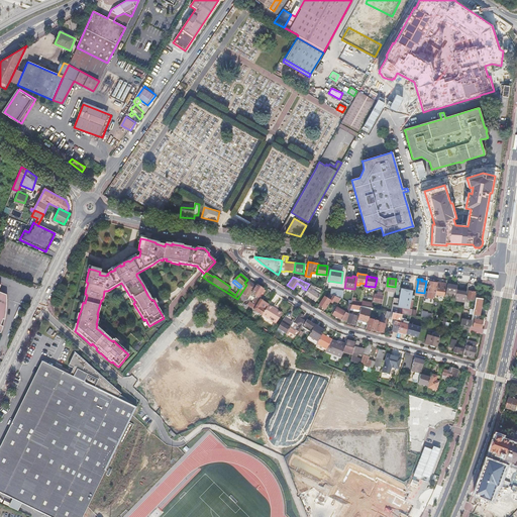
[(245,305),(253,310),(260,300),(266,291),(256,286),(255,287),(248,282),(246,285),(237,299),(241,302),(242,300),(243,301),(246,300),(248,298),(250,295),(251,294),(257,298),(259,298),(256,301),(255,301),(254,303),(253,305),(251,304),(249,302),(248,303),(245,305)]
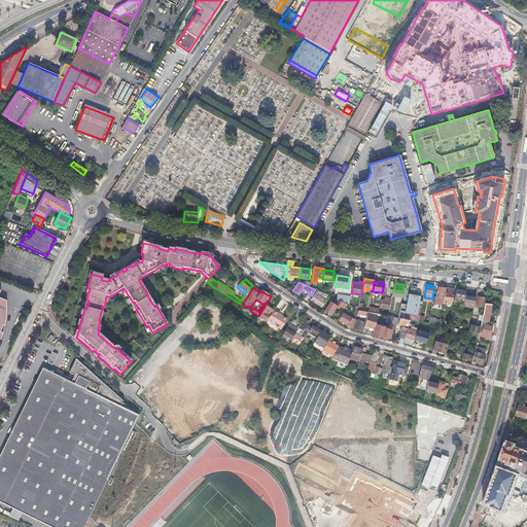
[(444,300),(446,288),(437,287),(435,297),(441,299),(441,302),(443,303),(444,300)]
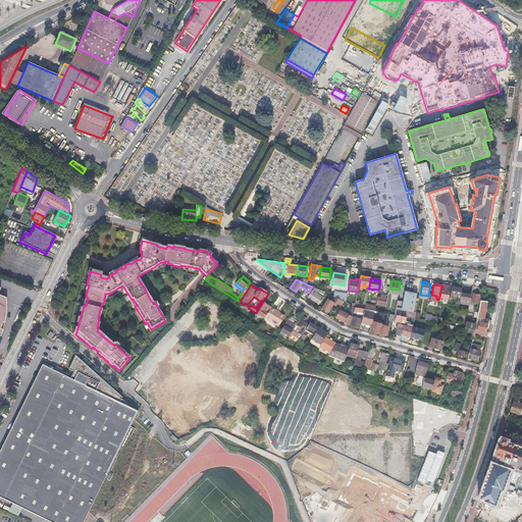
[(135,306),(137,305),(133,299),(132,300),(122,285),(125,292),(124,292),(136,311),(137,310),(135,306)]
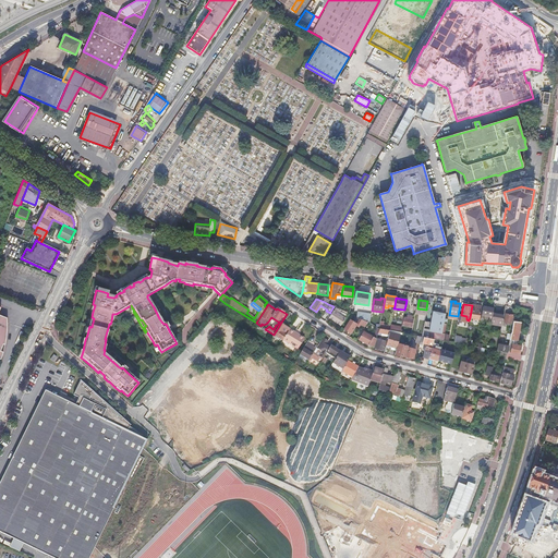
[(481,306),(472,305),(470,317),(478,319),(481,306)]
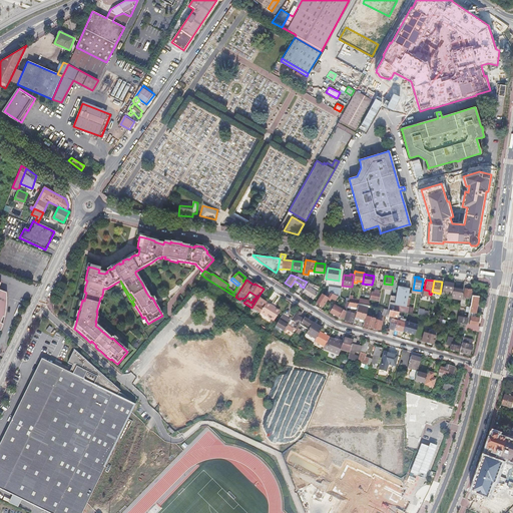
[(313,286),(308,283),(302,293),(313,300),(318,293),(311,289),(313,286)]
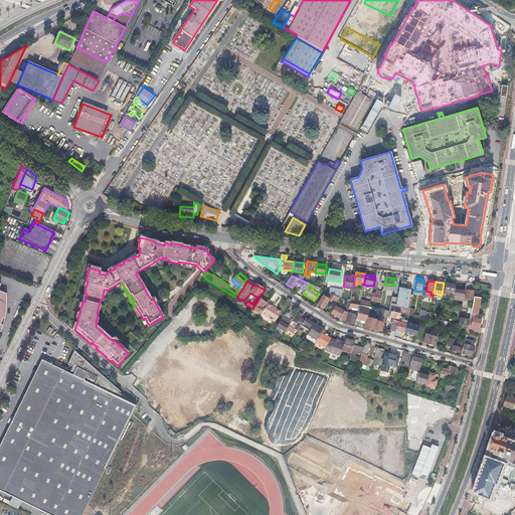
[(446,284),(443,296),(445,296),(445,295),(448,295),(448,290),(453,291),(454,285),(446,284)]
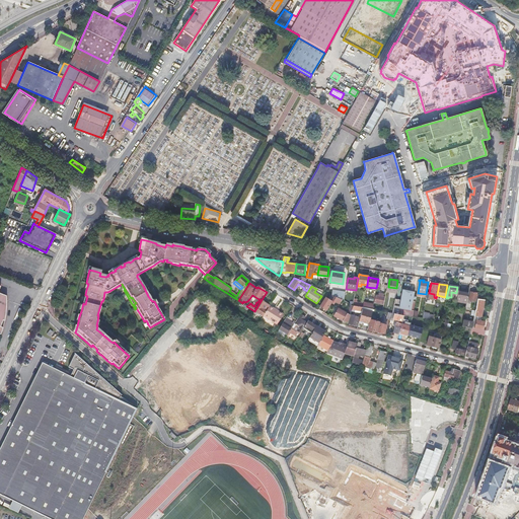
[(406,315),(412,316),(414,311),(416,295),(414,294),(415,292),(402,289),(400,300),(394,299),(394,302),(392,313),(403,315),(406,315)]
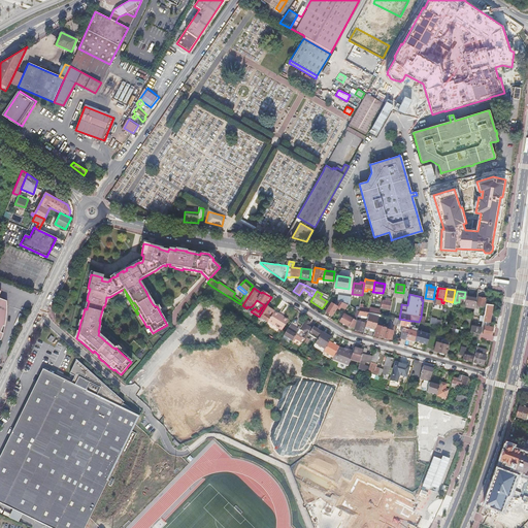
[(342,302),(348,304),(350,305),(351,297),(339,295),(338,300),(340,301),(342,302)]
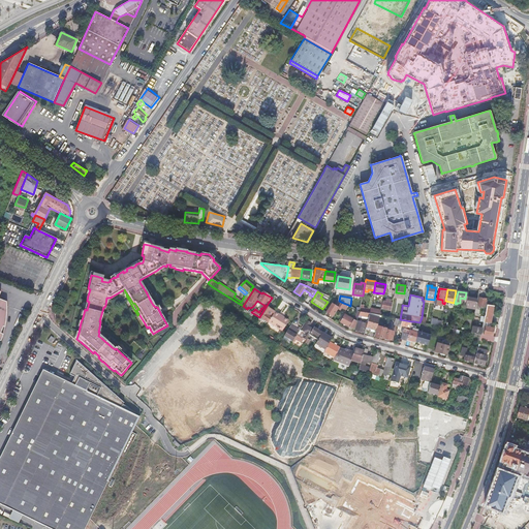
[(465,306),(465,307),(475,309),(477,298),(467,296),(466,302),(465,306)]
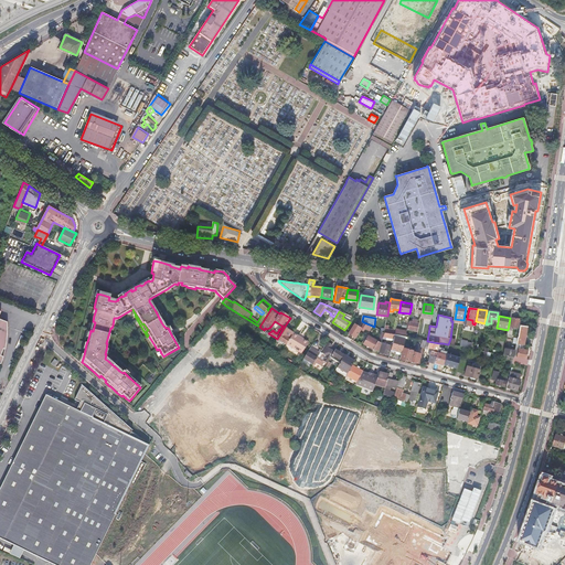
[(518,328),(520,319),(511,318),(510,327),(518,328)]
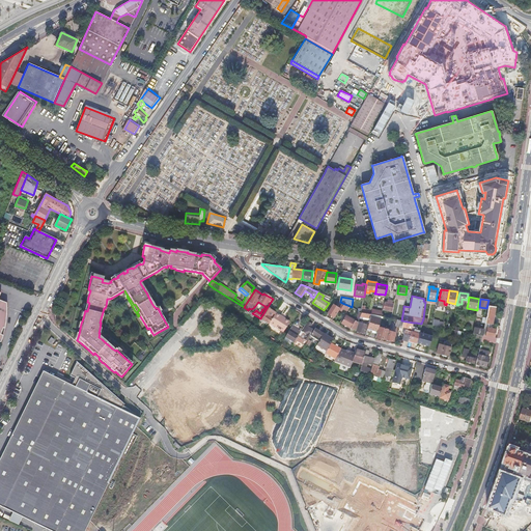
[(361,312),(370,314),(371,311),(364,309),(366,301),(363,300),(361,312)]
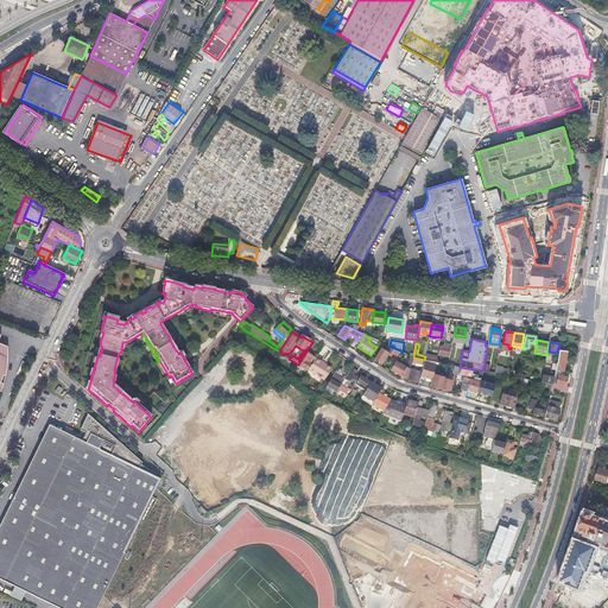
[(443,343),(443,347),(439,346),(438,354),(449,356),(450,348),(449,348),(449,344),(443,343)]
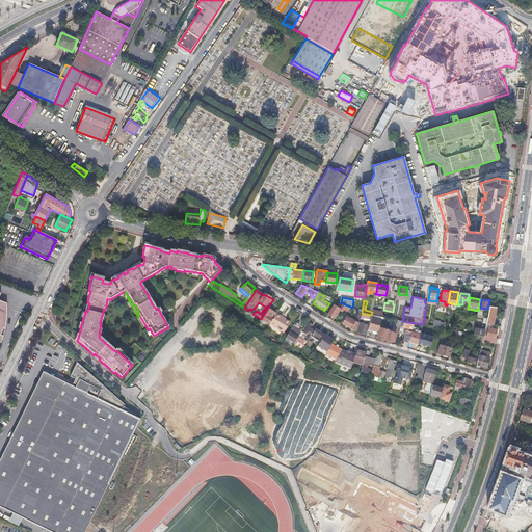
[(343,309),(347,312),(350,307),(345,304),(343,303),(340,309),(334,304),(333,306),(327,313),(335,318),(339,310),(342,312),(343,309)]
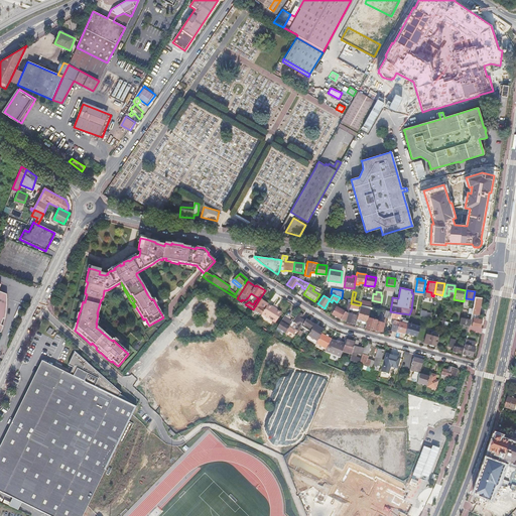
[(481,299),(474,298),(473,307),(472,307),(472,308),(471,313),(471,314),(478,315),(481,299)]
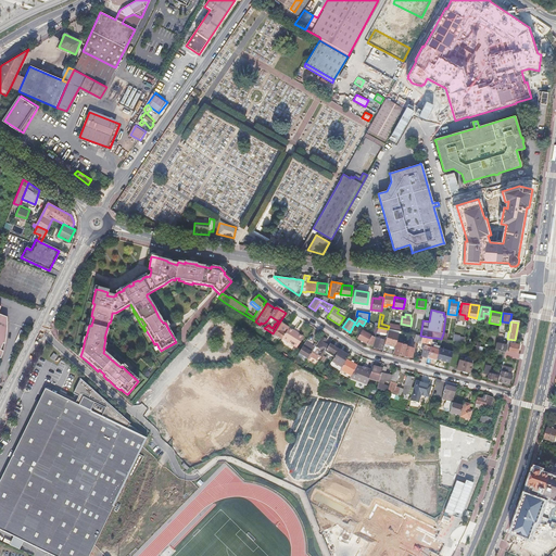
[(273,333),(281,339),(289,328),(279,323),(273,333)]
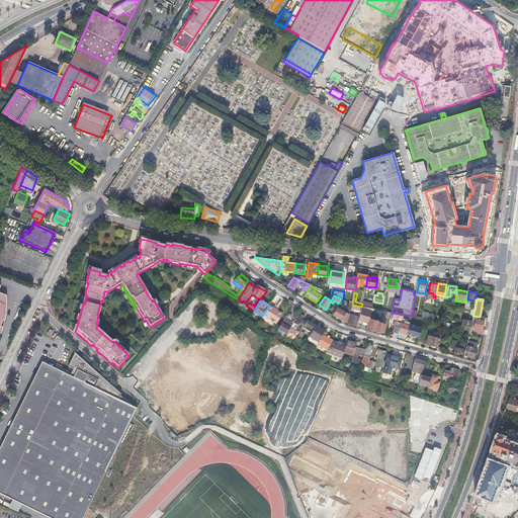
[(269,306),(262,316),(276,324),(282,314),(277,311),(273,309),(269,306)]
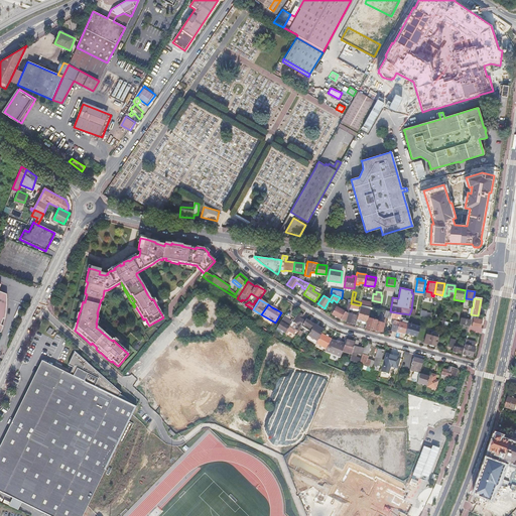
[(348,313),(350,307),(347,307),(346,311),(336,306),(332,313),(345,321),(348,313)]
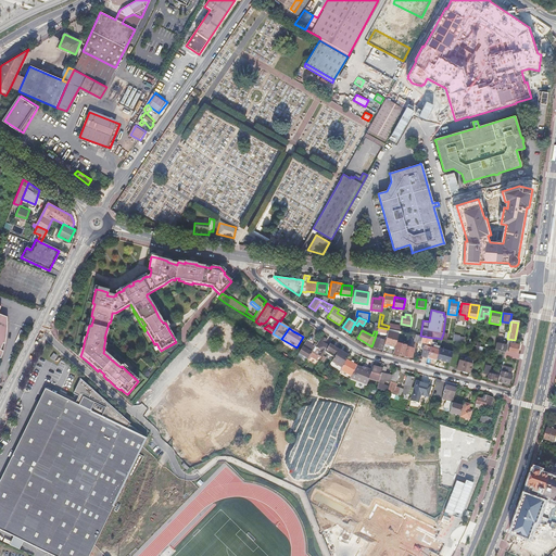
[(395,346),(396,342),(399,333),(388,330),(388,333),(384,343),(395,346)]
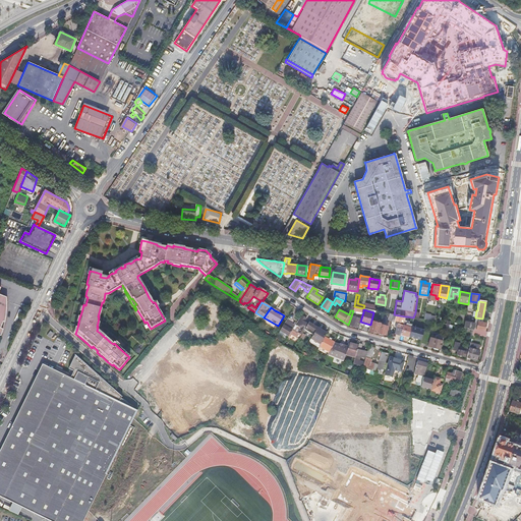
[(360,319),(352,315),(350,325),(357,327),(360,319)]
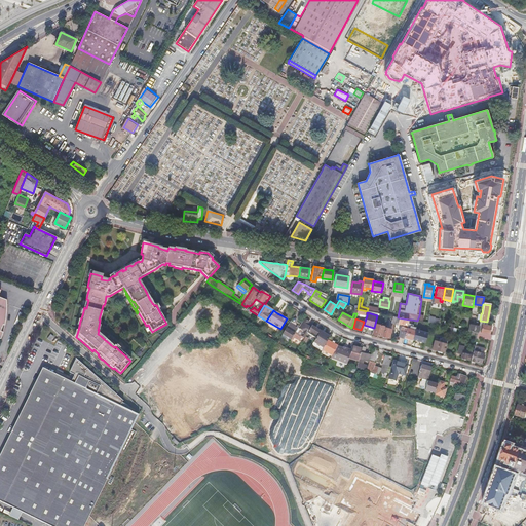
[(293,338),(301,342),(307,333),(308,331),(310,328),(307,326),(309,322),(305,320),(303,322),(302,321),(299,327),(293,337),(293,338)]
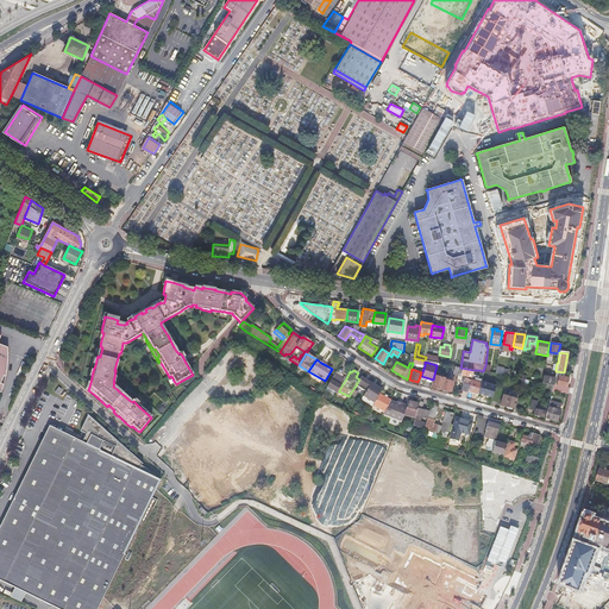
[(468,391),(477,395),(478,393),(481,383),(477,382),(478,377),(476,375),(472,374),(471,377),(468,391)]
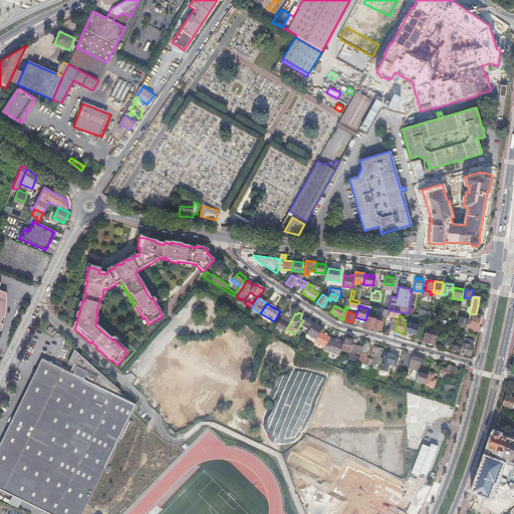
[(286,330),(286,329),(292,319),(291,318),(289,321),(282,316),(277,324),(275,326),(285,332),(286,330)]
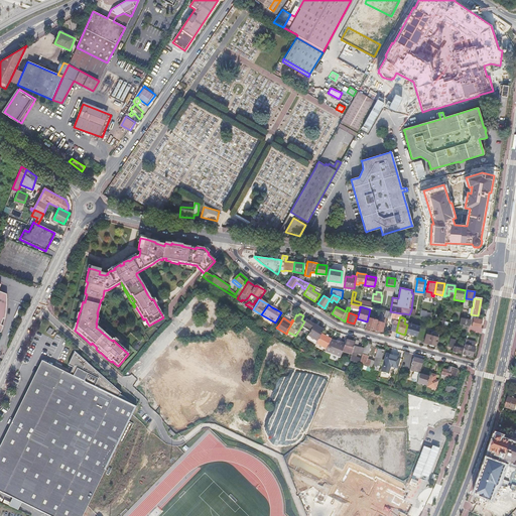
[(365,327),(375,330),(377,319),(368,317),(367,321),(366,324),(365,327)]
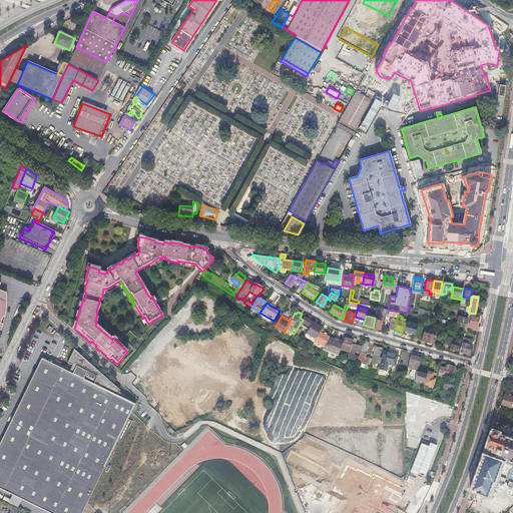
[(475,318),(470,317),(469,325),(477,326),(479,318),(475,318)]
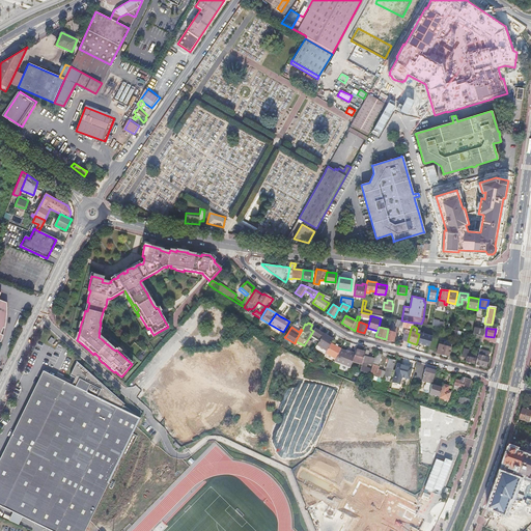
[(314,329),(313,331),(311,334),(320,339),(324,334),(314,329)]
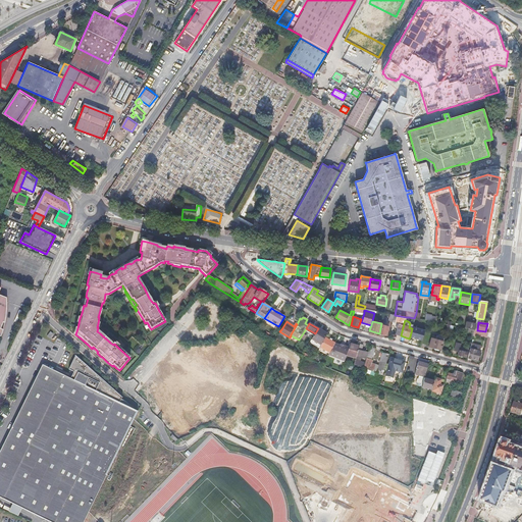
[(386,334),(388,326),(381,325),(379,333),(384,334),(384,333),(386,334)]
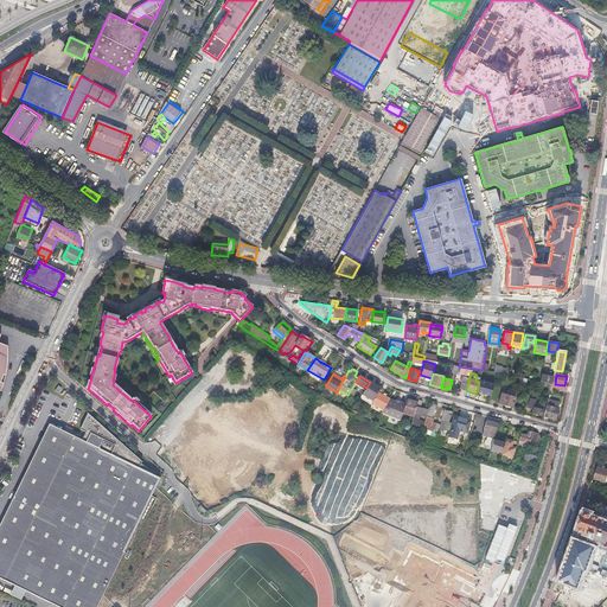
[(479,382),(477,391),(491,396),(494,383),(480,379),(479,382)]
